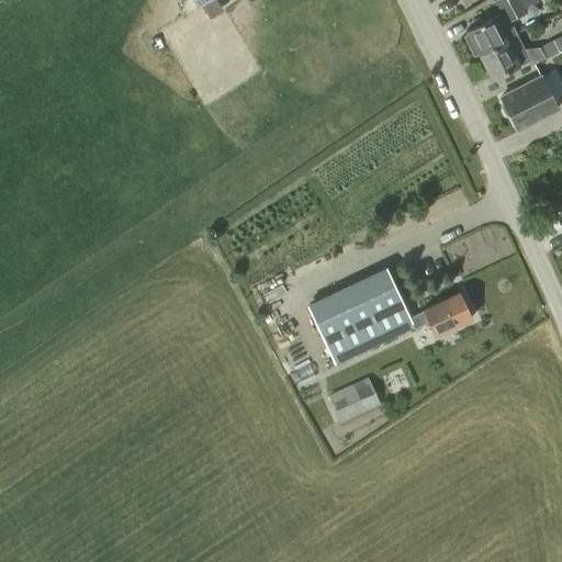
[(474,56),(478,54),(513,36),(516,34),(509,21),(526,13),(519,0),(496,0),(493,2),(501,15),(495,19),(494,15),(465,31),(469,38),(467,40),(474,56)]
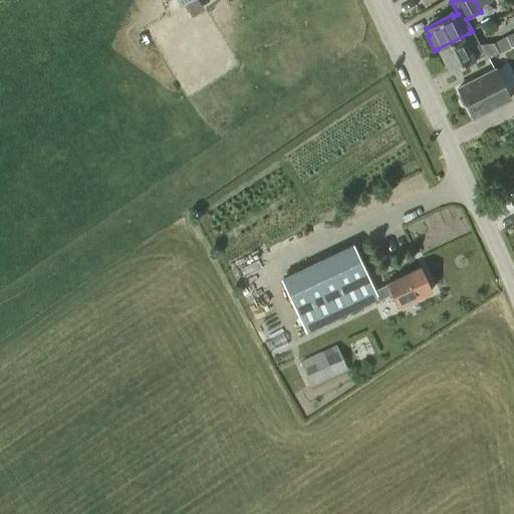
[(469,33),(437,49),(449,73),(482,56),(484,60),(513,45),(513,32),(493,43),(479,45),(473,32),(472,31),(469,33)]
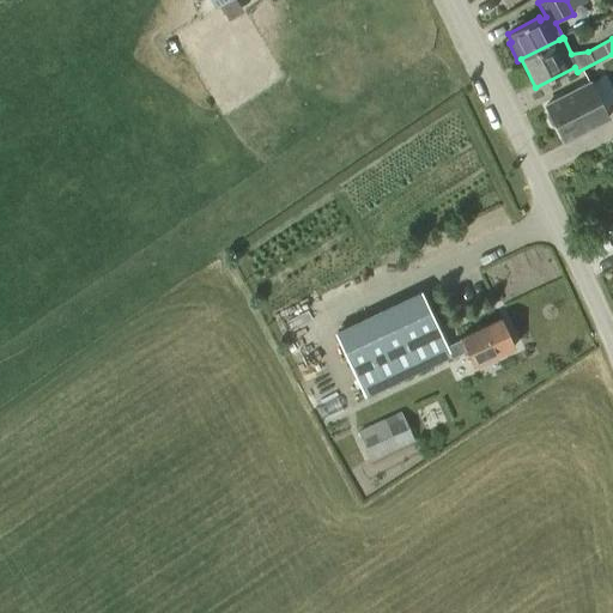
[(556,127),(563,141),(607,119),(589,84),(545,107),(548,111),(546,116),(551,126),(556,127)]
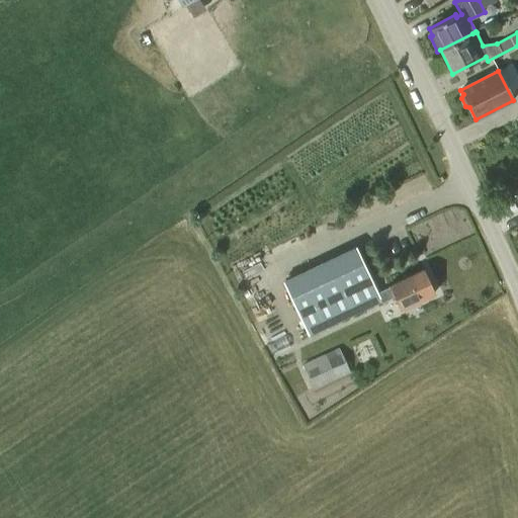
[(399,310),(434,293),(423,269),(377,292),(355,246),(281,281),(308,336),(380,300),(380,303),(393,296),(399,310)]
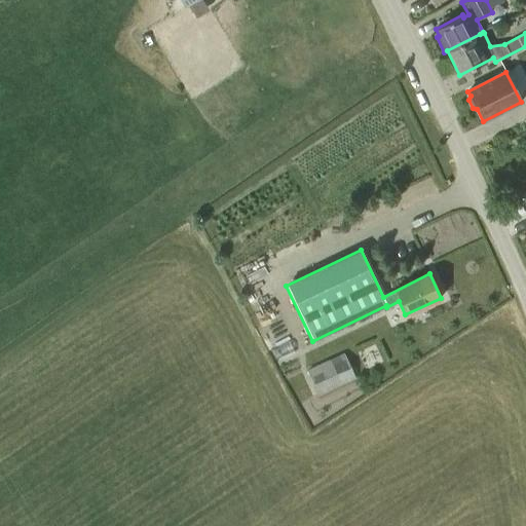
[(307,371),(317,393),(354,377),(343,354),(307,371)]
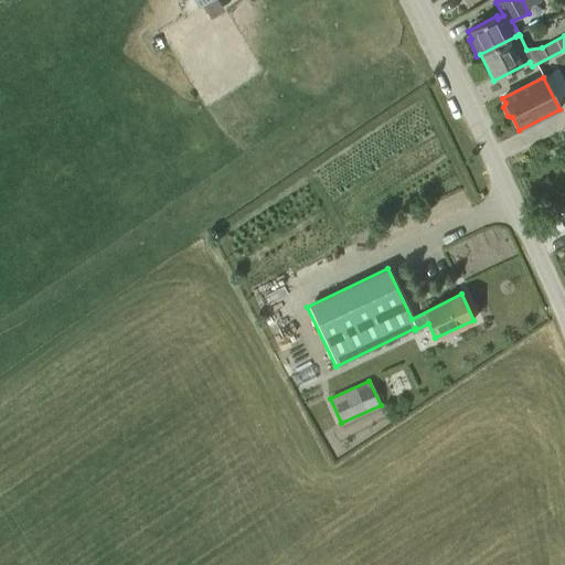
All buildings are outlined.
